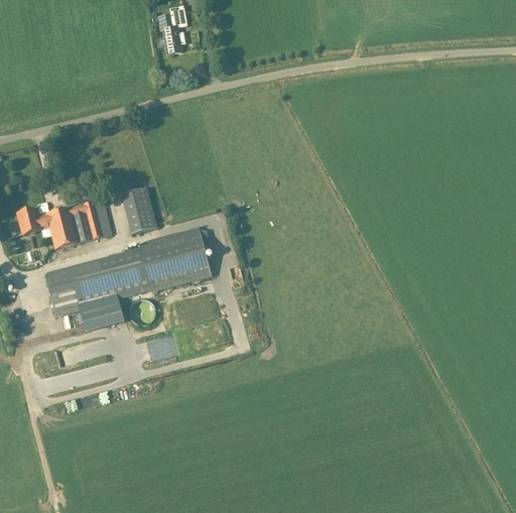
[(163,29),(167,55),(183,52),(181,43),(185,42),(183,31),(180,32),(178,27),(163,29)]
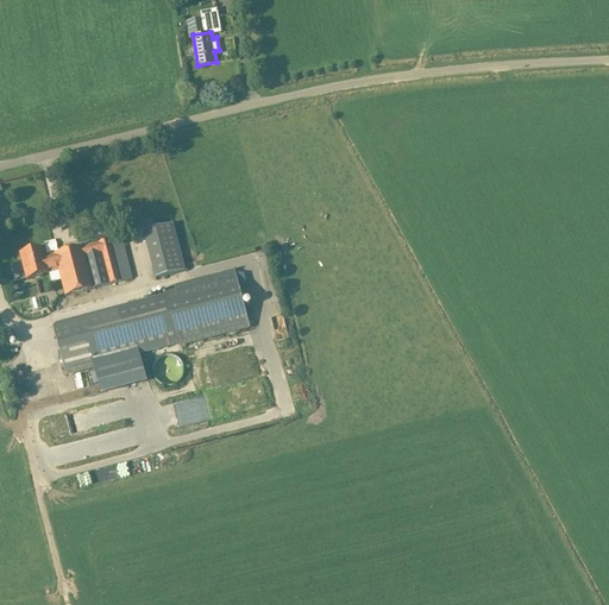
[(152,216),(142,220),(144,229),(155,226),(152,216)]
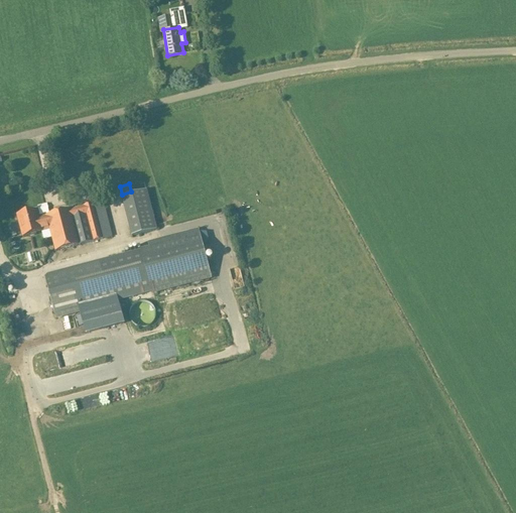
[(157,228),(156,224),(147,187),(146,187),(131,191),(122,195),(121,195),(132,235),(157,228)]
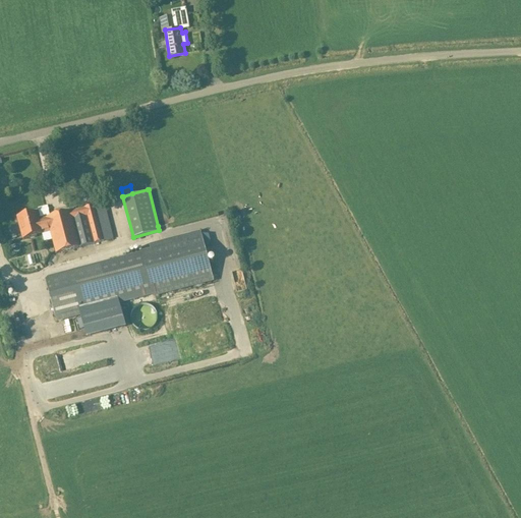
[(105,200),(39,217),(37,210),(17,215),(22,237),(42,232),(43,239),(52,237),(55,251),(114,236),(105,200)]
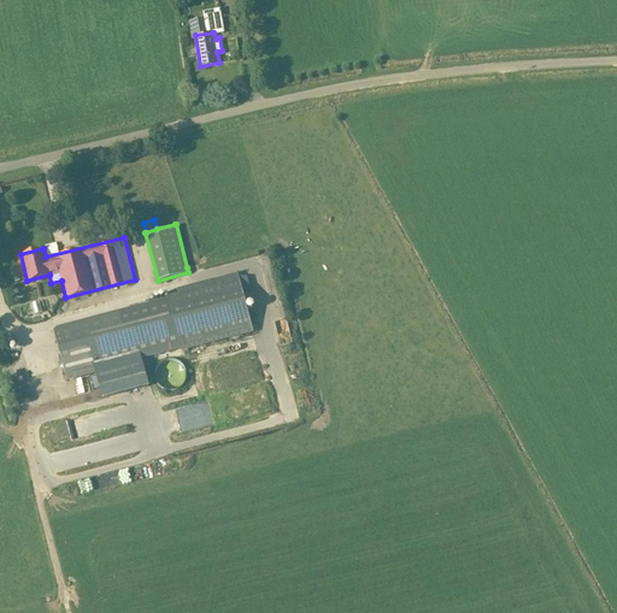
[(180,293),(170,295),(58,324),(53,329),(66,377),(184,346),(184,348),(253,330),(238,271),(178,287),(180,293)]
